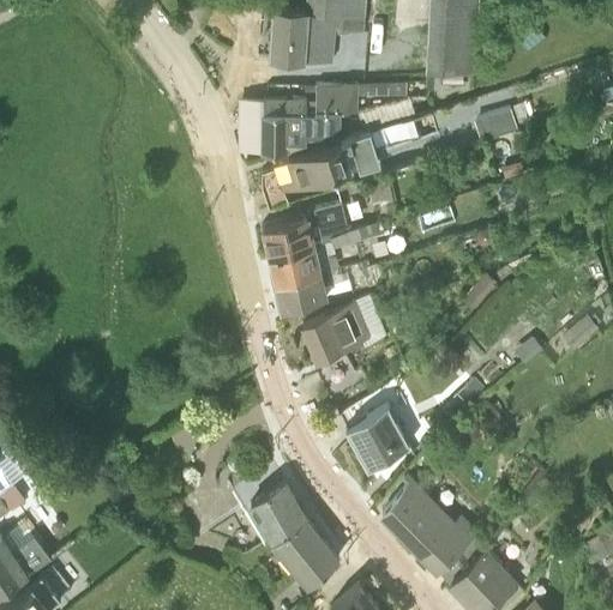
[(365,19),(366,0),(307,0),(307,11),(275,8),(271,59),(334,64),(336,29),(365,31),(365,19)]
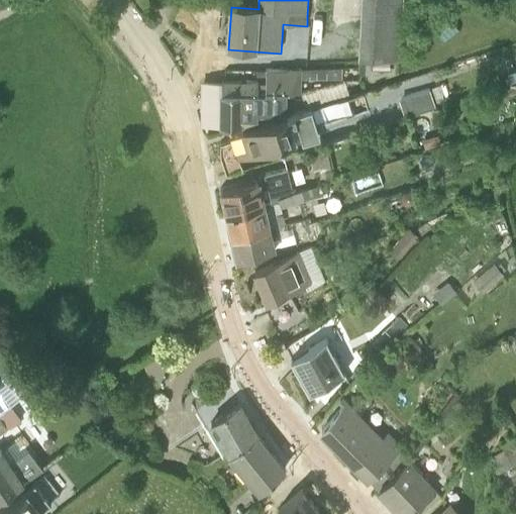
[(378,64),(367,63),(367,77),(378,77),(378,64)]
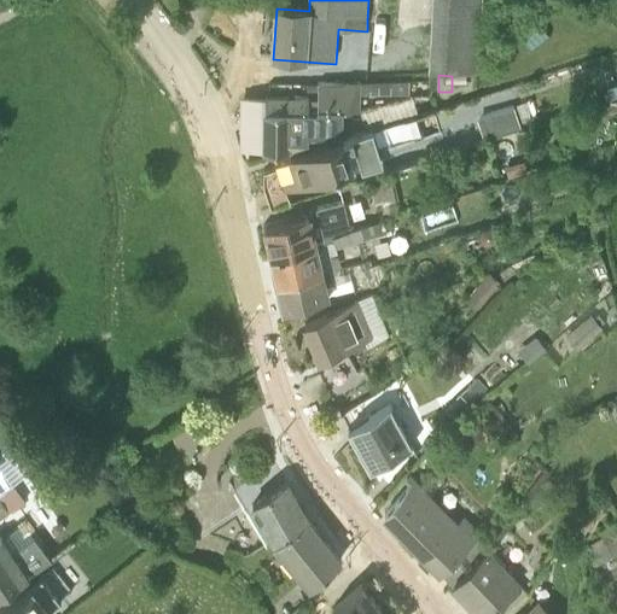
[(362,113),(362,86),(319,85),(319,100),(309,100),(266,99),(265,155),(287,155),(306,148),(306,141),(325,141),(325,138),(350,138),(351,113),(362,113)]
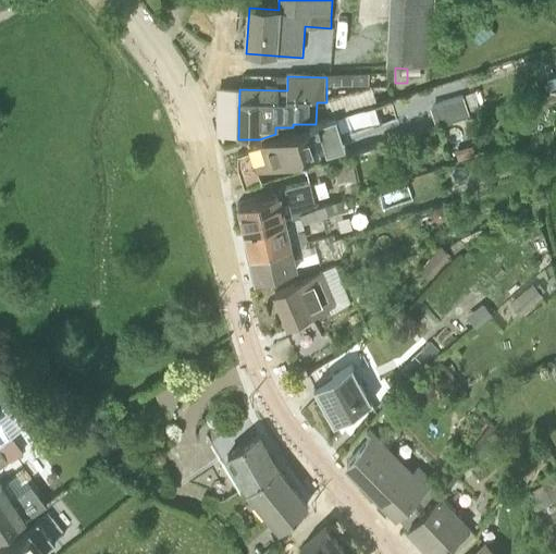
[(442,128),(470,119),(464,99),(431,109),(436,125),(441,124),(442,128)]
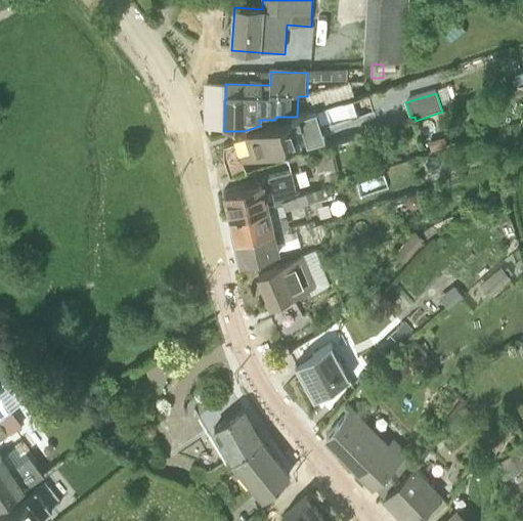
[(247,139),(224,146),(224,160),(226,168),(275,153),(278,164),(304,157),(300,145),(357,128),(377,122),(368,96),(327,110),(293,120),(246,134),(247,139)]
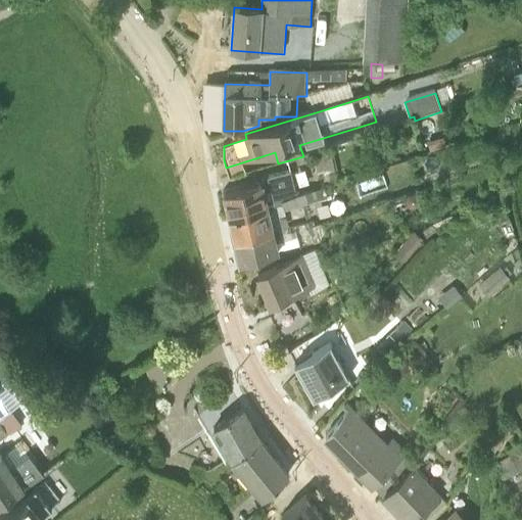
[(319,188),(339,183),(332,152),(313,157),(319,188)]
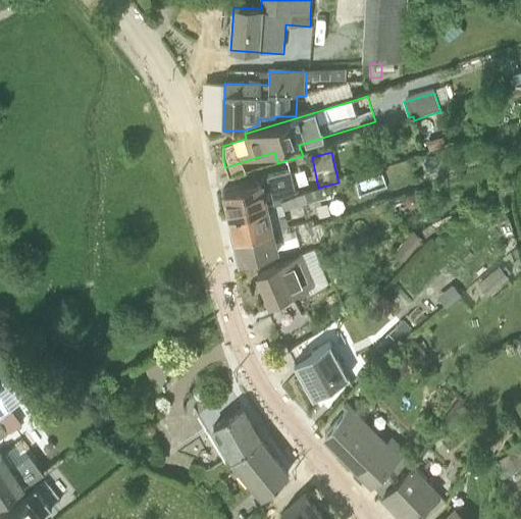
[(283,208),(281,200),(297,197),(291,172),(263,178),(261,185),(223,194),(229,221),(283,208)]
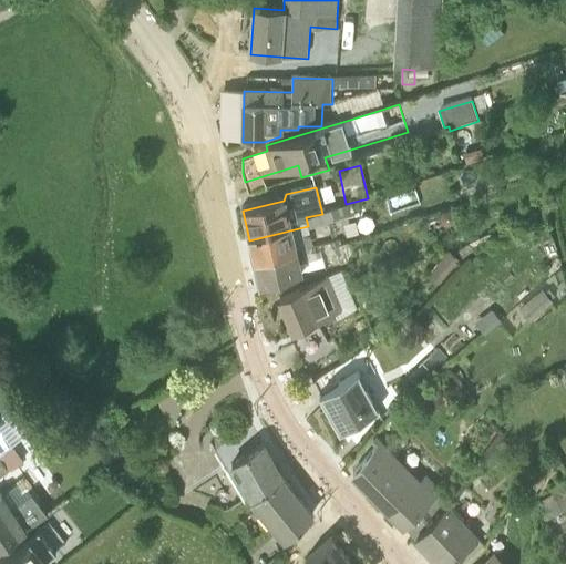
[(254,262),(314,248),(309,228),(352,218),(349,206),(341,208),(322,214),(306,217),(308,226),(249,241),(254,262)]
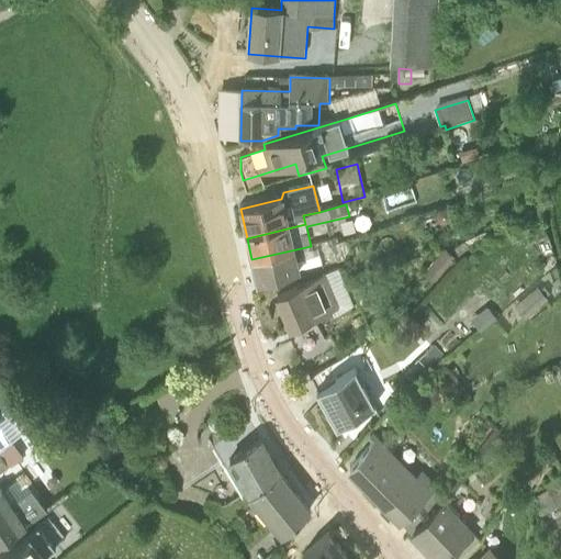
[(451,213),(446,210),(439,212),(436,217),(438,224),(445,227),(451,225),(453,220),(451,213)]
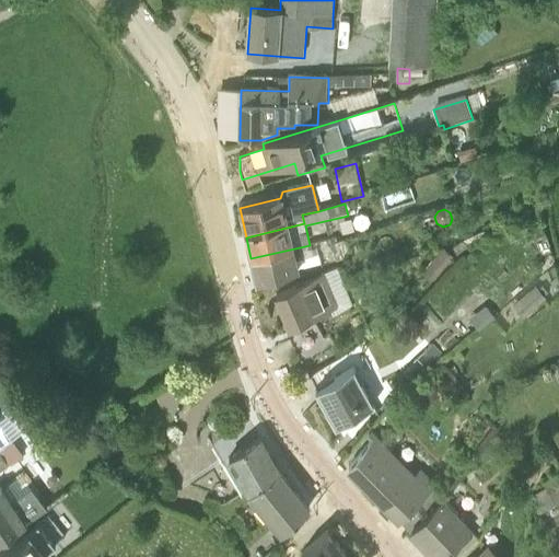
[(469,252),(489,244),(485,232),(463,241),(465,243),(452,250),(456,257),(468,251),(469,252)]
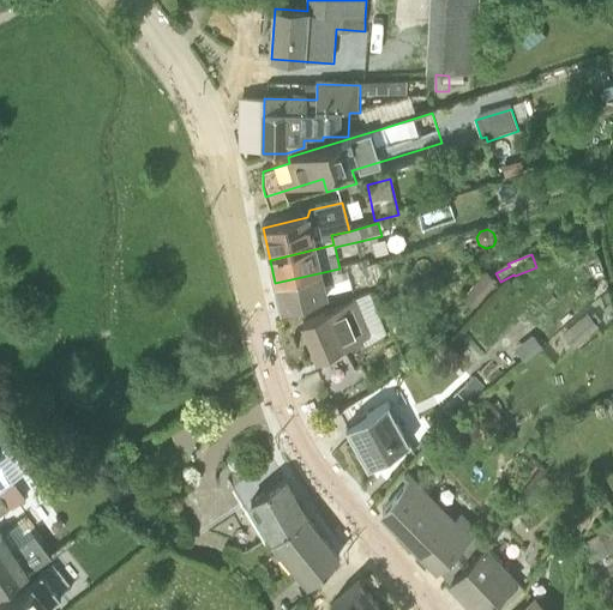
[(372,270),(368,259),(361,261),(371,287),(385,282),(382,271),(379,272),(377,269),(372,270)]
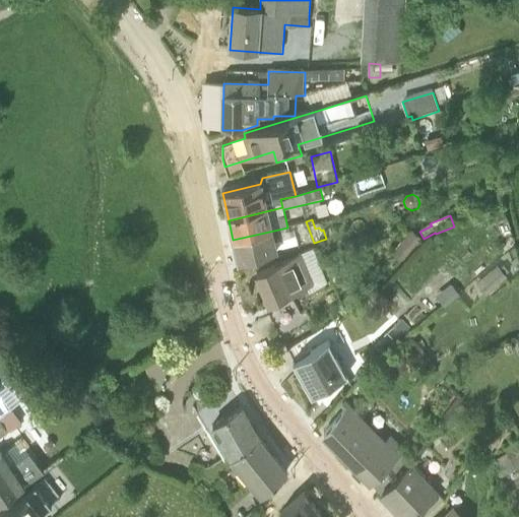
[(289,240),(287,228),(233,240),(239,263),(276,255),(273,243),(289,240)]
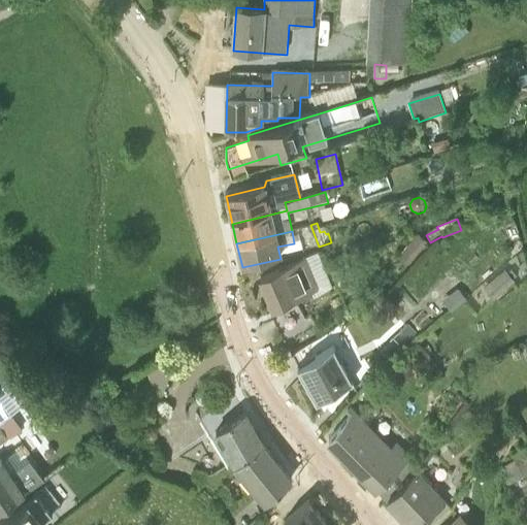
[(410,265),(429,245),(418,236),(400,256),(410,265)]
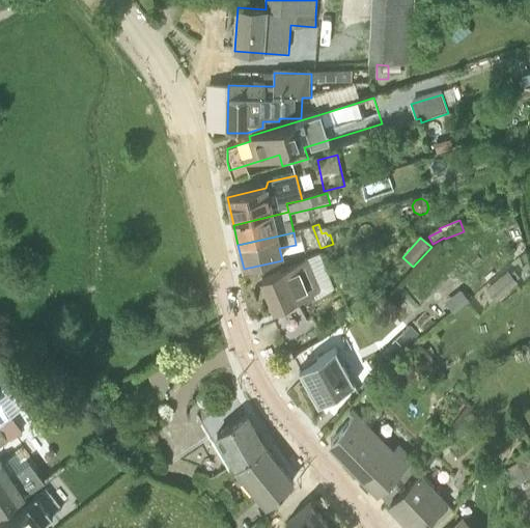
[(321,259),(307,265),(262,280),(275,311),(270,312),(294,357),(322,338),(301,299),(314,293),(317,300),(334,292),(321,259)]
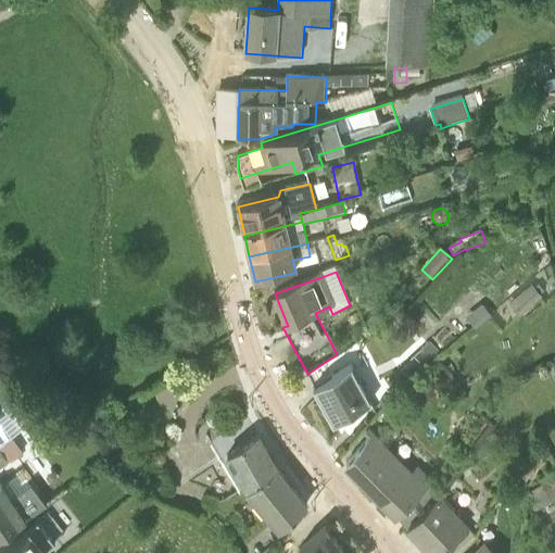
[(520,317),(543,297),(533,285),(509,304),(520,317)]
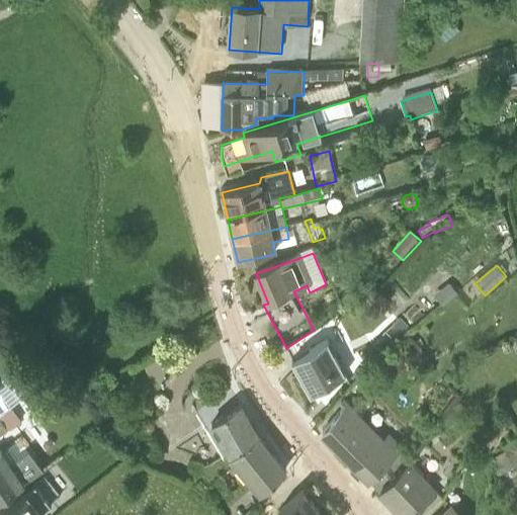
[(444,307),(458,294),(449,283),(435,296),(444,307)]
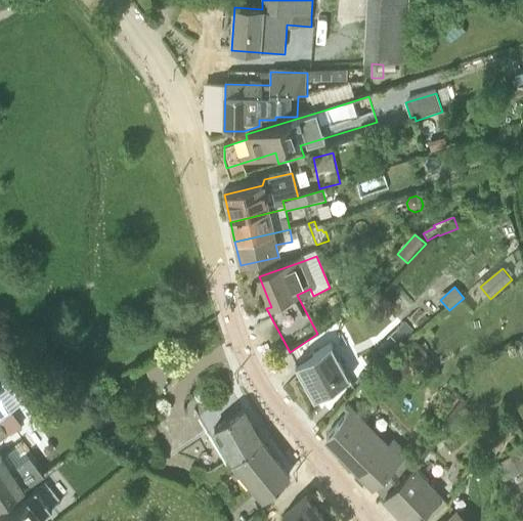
[(405,323),(399,329),(399,330),(407,338),(408,339),(415,334),(405,323)]
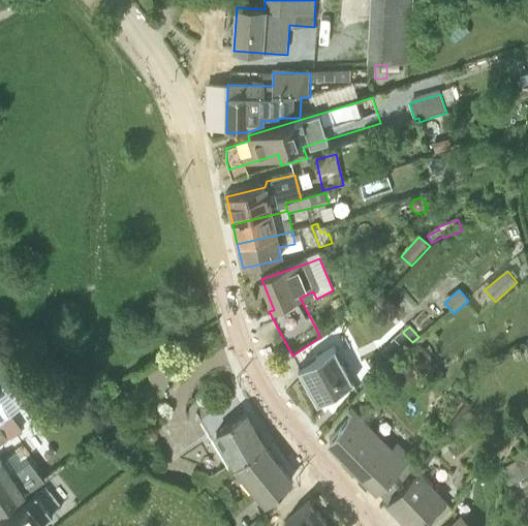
[(0,332),(0,351),(9,347),(0,332)]
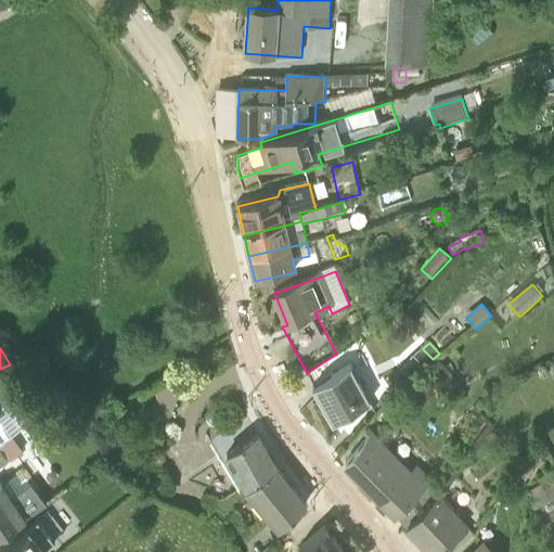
[(423,349),(414,358),(423,367),(432,358),(423,349)]
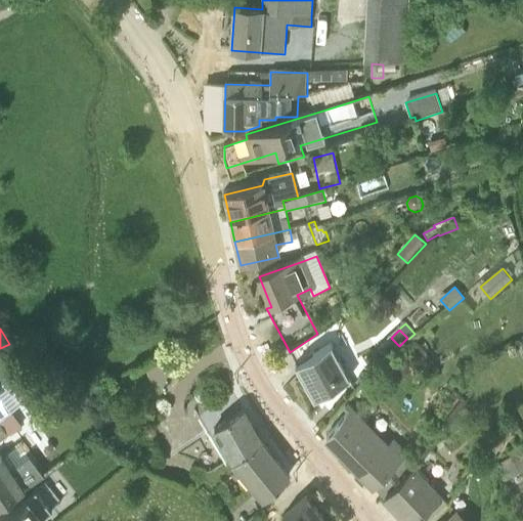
[(317,334),(290,352),(314,399),(350,380),(325,334),(319,337),(317,334)]
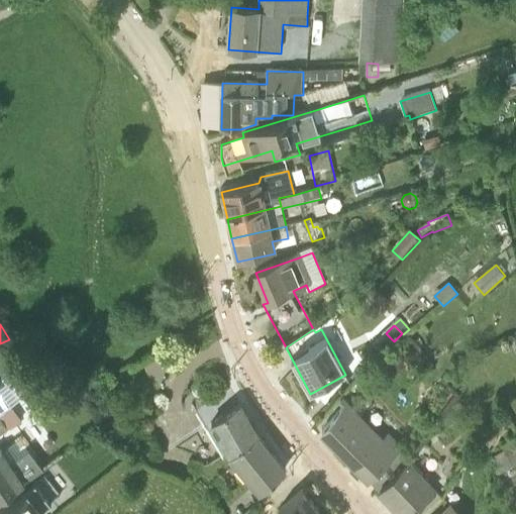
[(0,436),(20,422),(0,392),(0,436)]
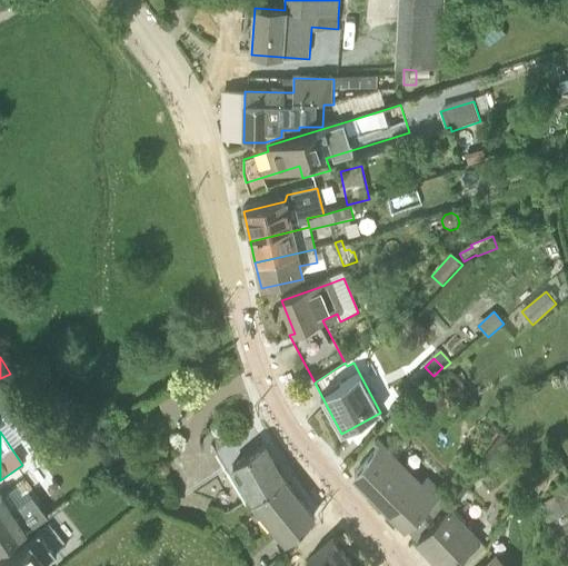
[(255,500),(285,482),(265,447),(235,466),(255,500)]
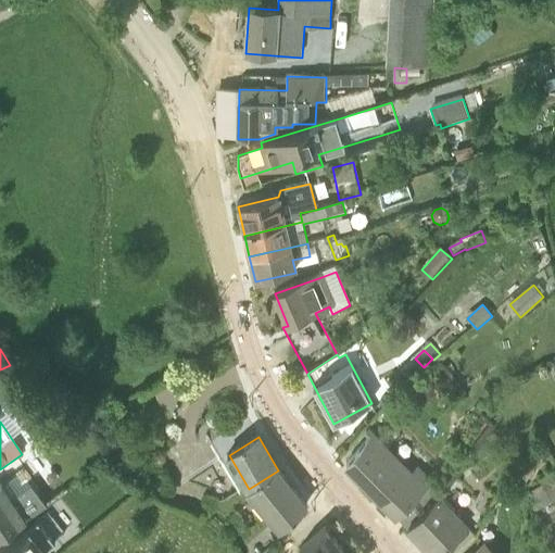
[(347,464),(407,529),(439,500),(427,487),(430,484),(417,470),(408,478),(369,438),(347,464)]
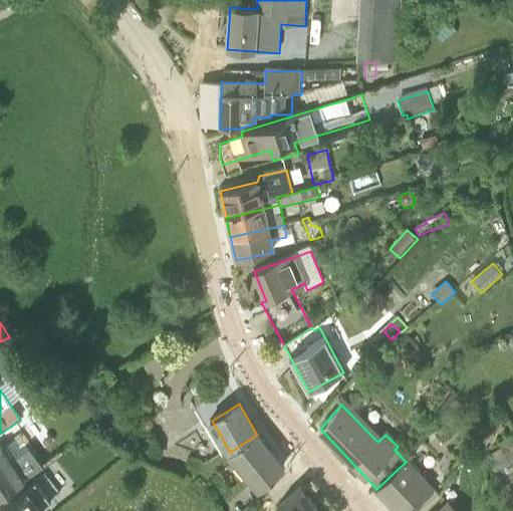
[(284,468),(257,435),(230,452),(259,488),(284,468)]
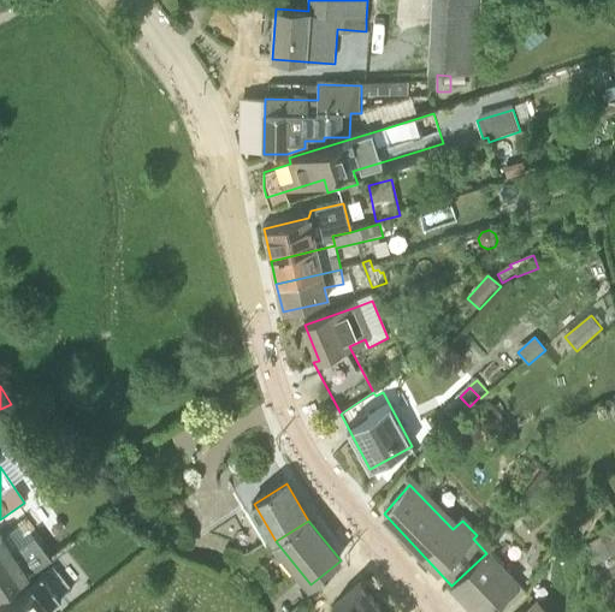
[(595,566),(614,556),(614,527),(601,534),(605,544),(587,553),(595,566)]
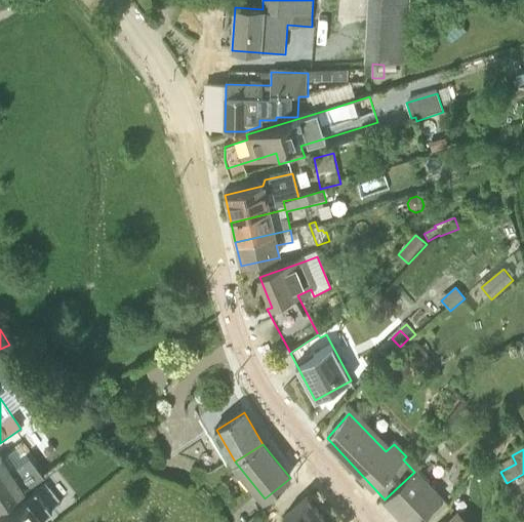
[(18,481),(4,460),(0,463),(0,508),(1,510),(48,479),(39,466),(18,481)]
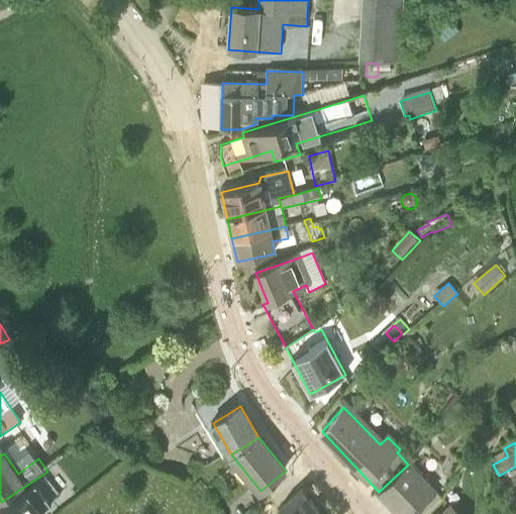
[(408,465),(379,492),(400,513),(409,513),(433,491),(408,465)]
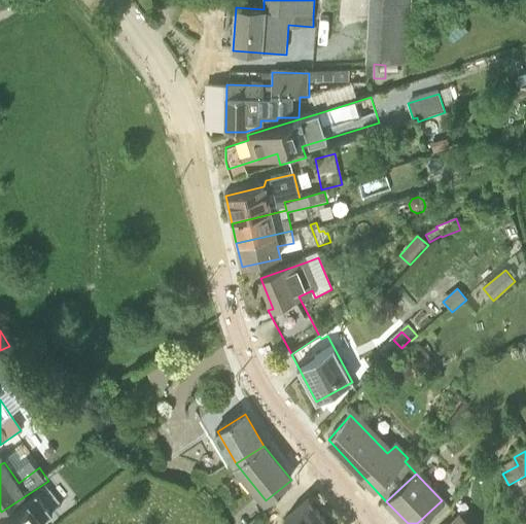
[(46,487),(36,494),(53,515),(63,508),(46,487)]
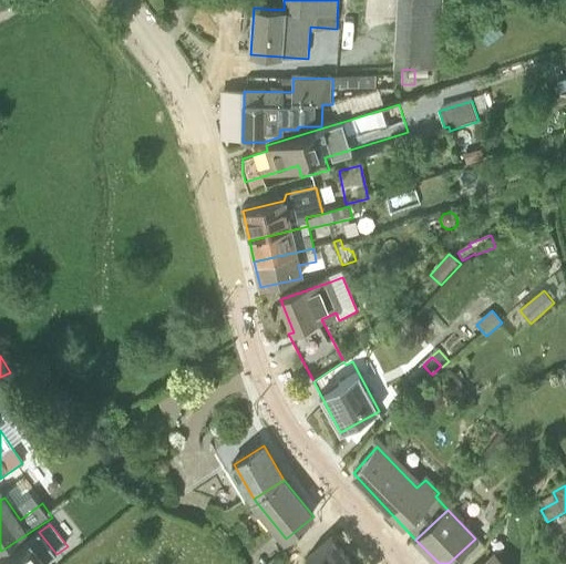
[(45,563),(50,560),(33,539),(3,563),(45,563)]
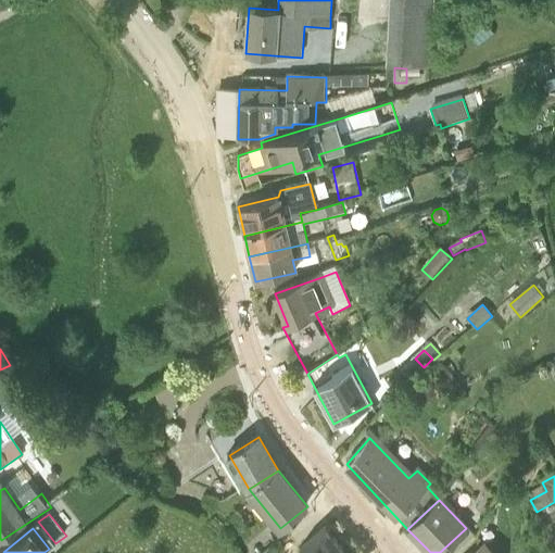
[(301,551),(302,552),(347,552),(327,529),(301,551)]
